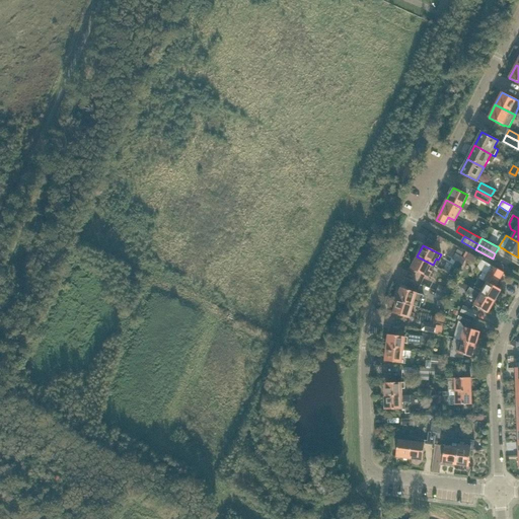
[(463,264),(466,260),(456,253),(453,258),(463,264)]
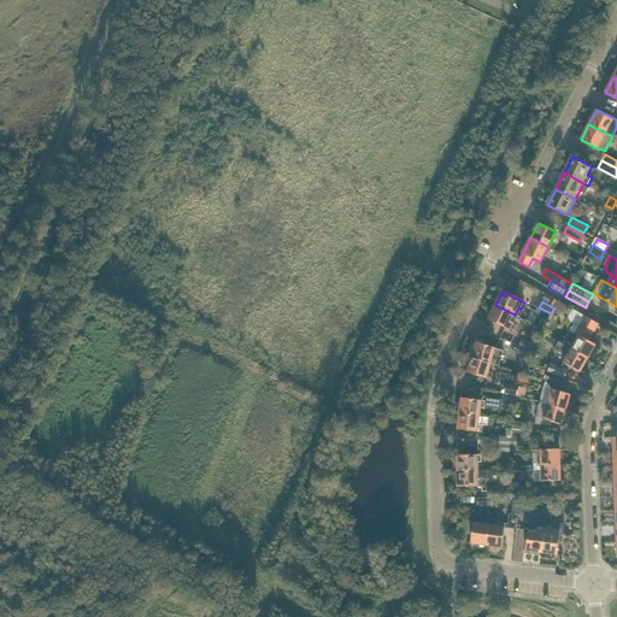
[(515,315),(495,305),(488,319),(510,330),(513,324),(510,322),(515,315)]
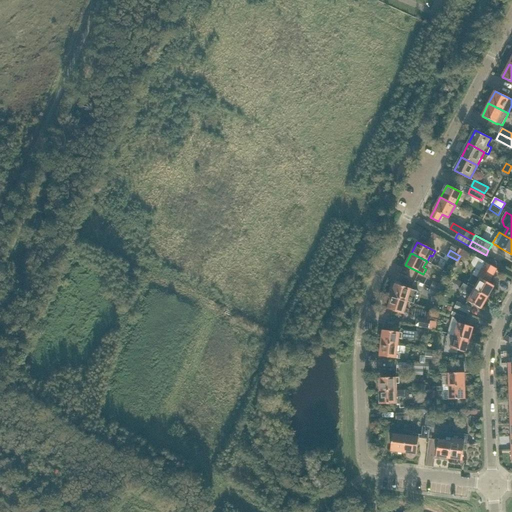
[(497,269),(482,260),(478,258),(477,260),(474,266),(481,270),(478,277),(481,279),(474,290),(488,298),(495,286),(487,282),(489,277),(492,278),(497,269)]
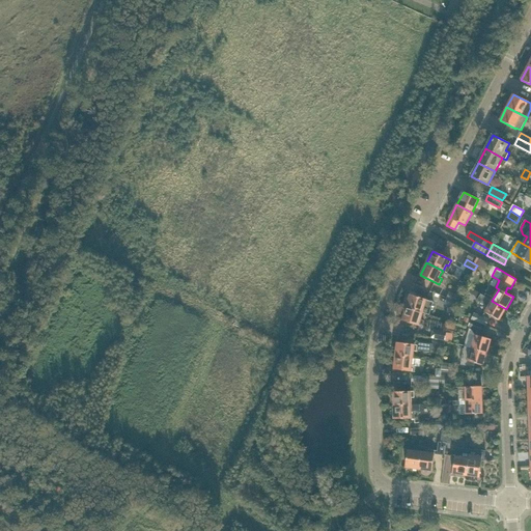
[(463,294),(464,290),(459,287),(455,295),(449,291),(447,298),(458,302),(463,294)]
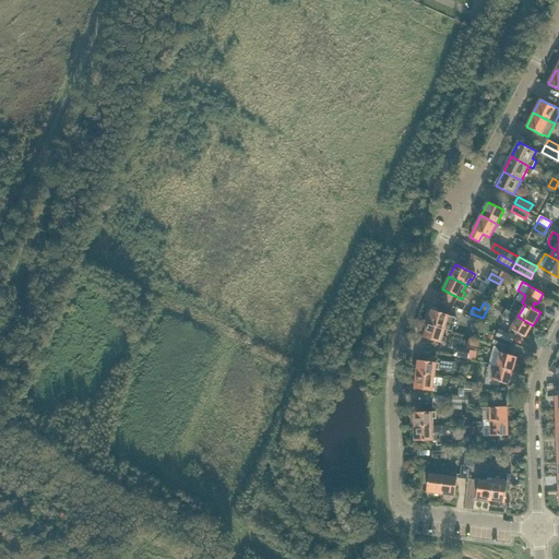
[(452,332),(456,318),(432,310),(428,324),(445,330),(452,332)]
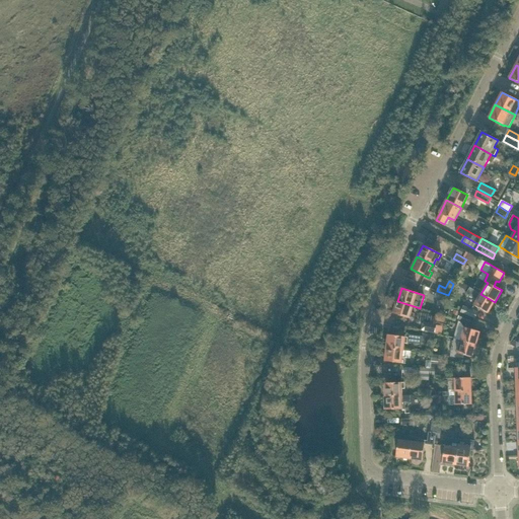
[(495,302),(480,294),(470,288),(465,297),(475,303),(474,305),(489,313),(495,302)]
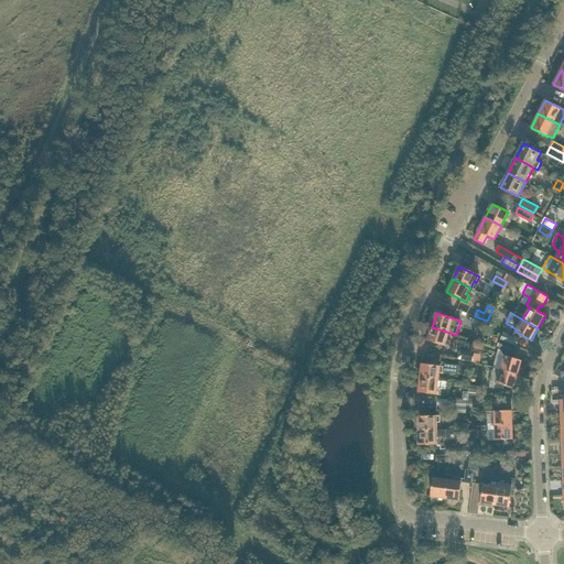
[(485,325),(487,321),(475,316),(473,322),(485,326),(485,325)]
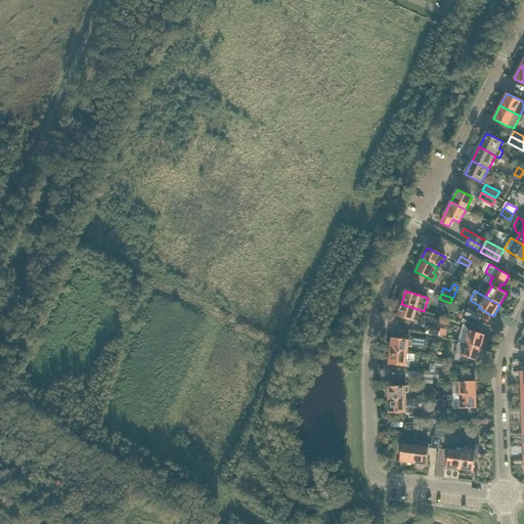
[(416,315),(418,309),(401,304),(397,316),(417,322),(419,316),(416,315)]
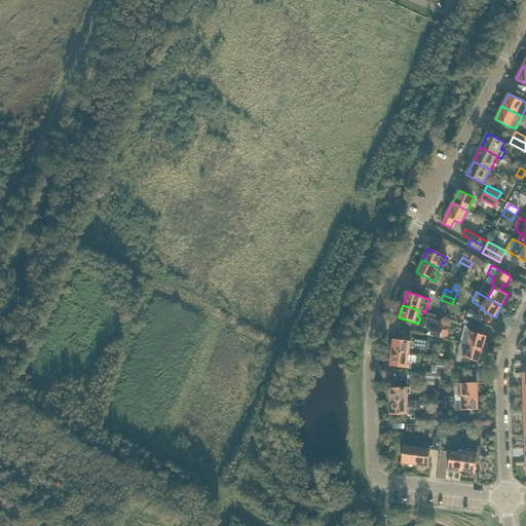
[(484,316),(478,313),(472,310),(468,317),(482,323),(484,316)]
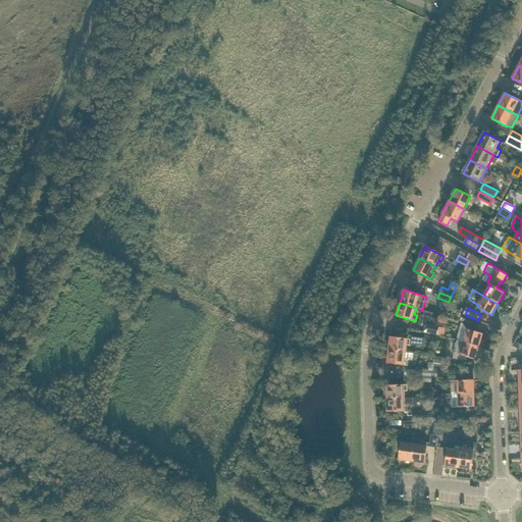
[(475,327),(478,320),(465,315),(462,322),(463,322),(458,341),(479,347),(483,334),(468,329),(469,325),(475,327)]
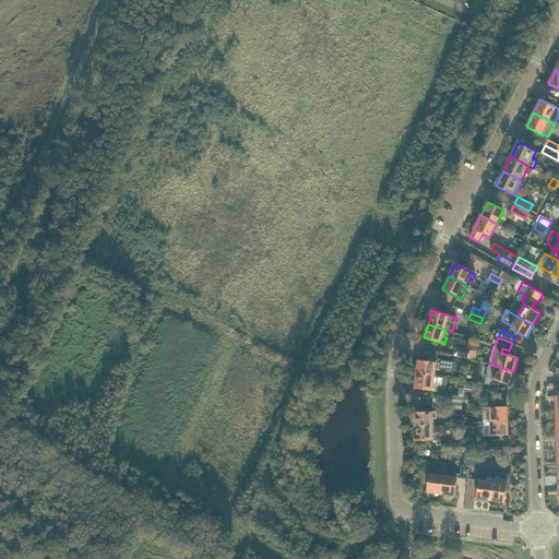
[(464,351),(458,349),(456,356),(468,358),(470,352),(472,343),(466,342),(464,351)]
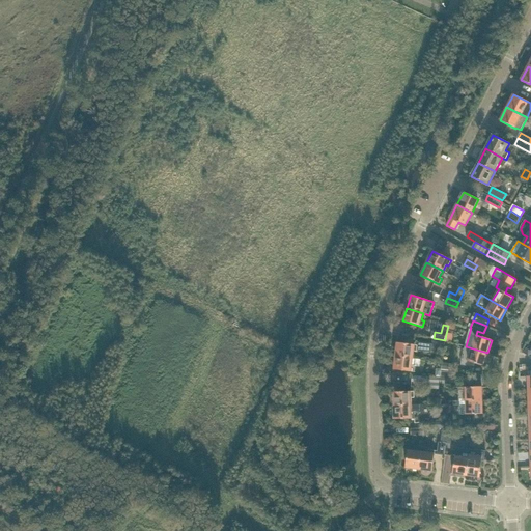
[(431,352),(432,343),(417,341),(416,345),(397,342),(396,356),(414,358),(414,351),(417,352),(417,350),(431,352)]
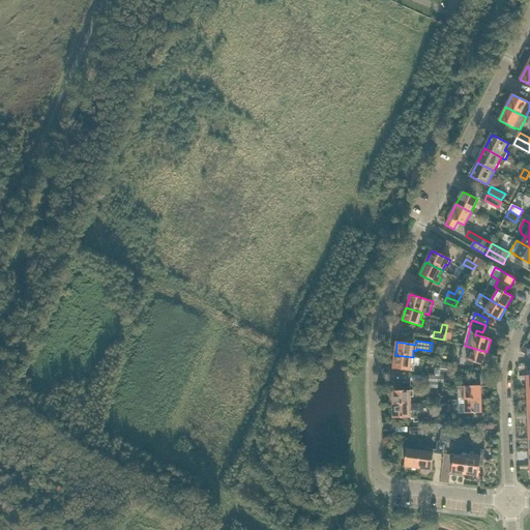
[(487,352),(465,346),(459,344),(458,348),(463,350),(461,363),(473,365),(474,362),(483,365),(487,352)]
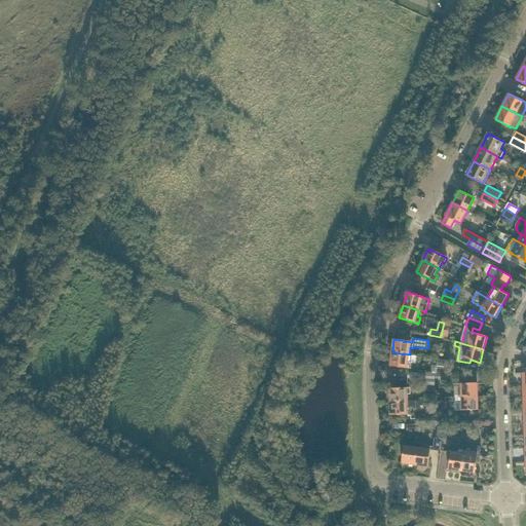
[(409,362),(410,354),(392,352),(390,366),(411,369),(412,363),(409,362)]
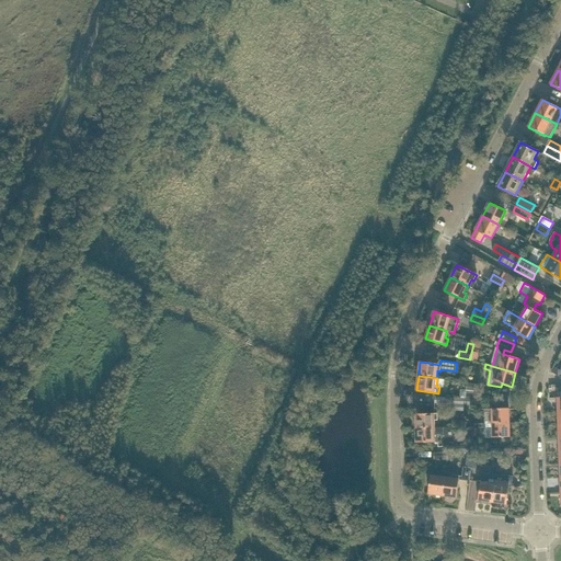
[(492,423),(510,423),(510,409),(479,410),(479,414),(485,413),(485,423),(487,423),(492,423)]
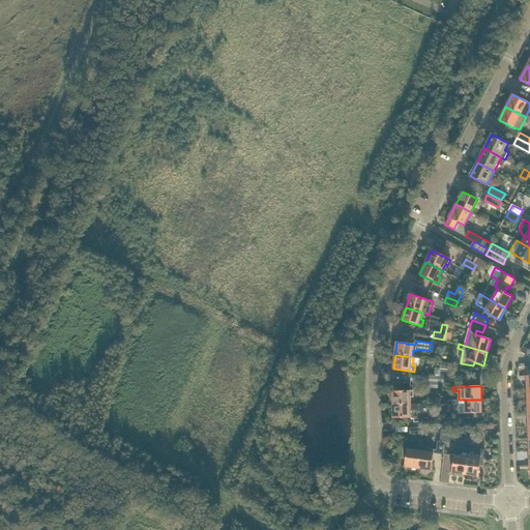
[(411,396),(414,396),(414,390),(392,391),(393,405),(411,404),(411,396)]
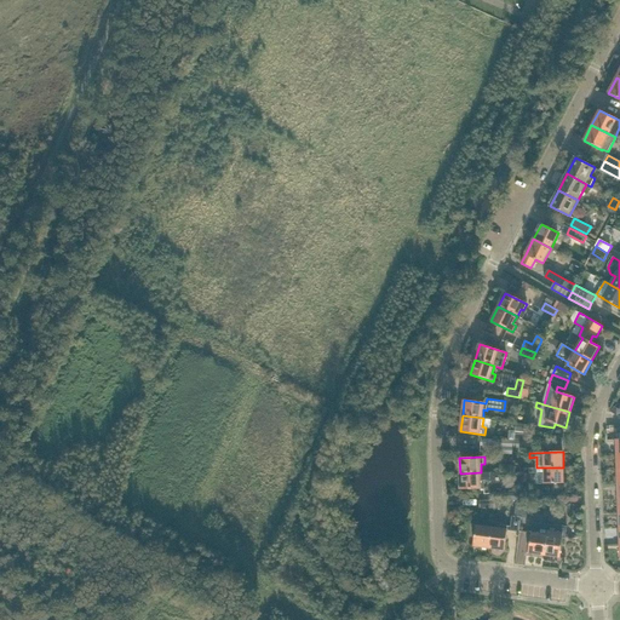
[(545,483),(564,483),(563,468),(544,468),(545,483)]
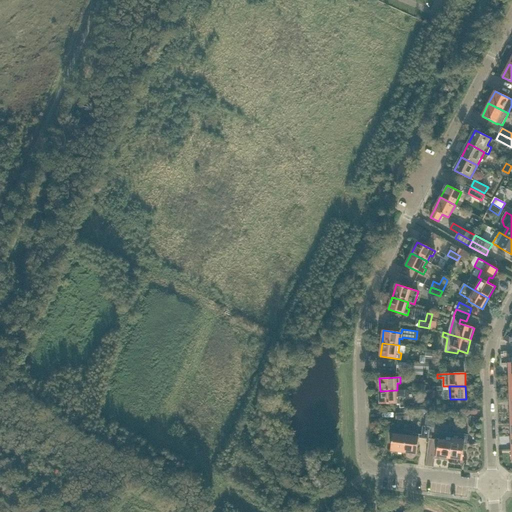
[(380,404),(400,403),(400,397),(405,397),(405,390),(397,390),(380,391),(380,404)]
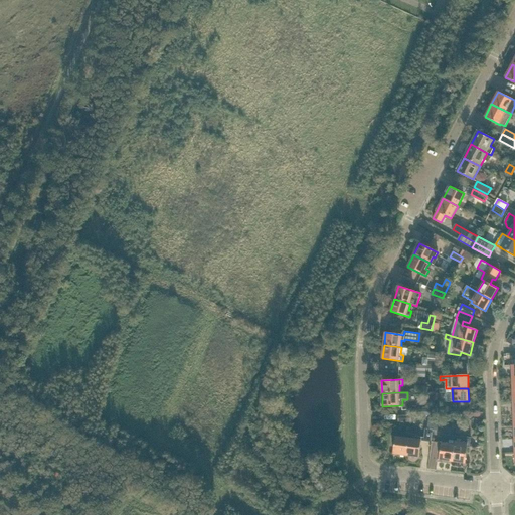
[(401,438),(402,435),(396,434),(393,454),(406,456),(408,438),(401,438)]
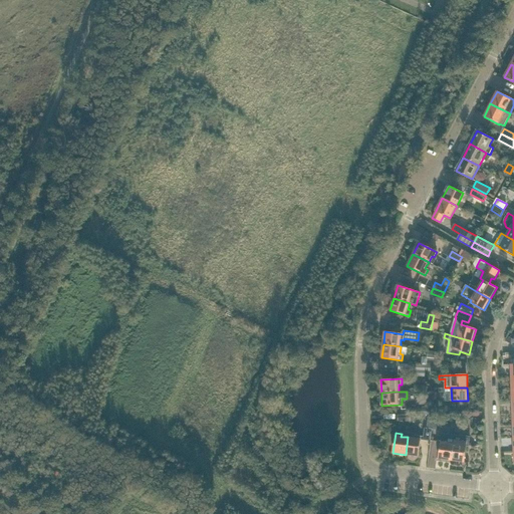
[(469,446),(470,437),(455,434),(455,437),(452,460),(465,462),(467,445),(469,446)]
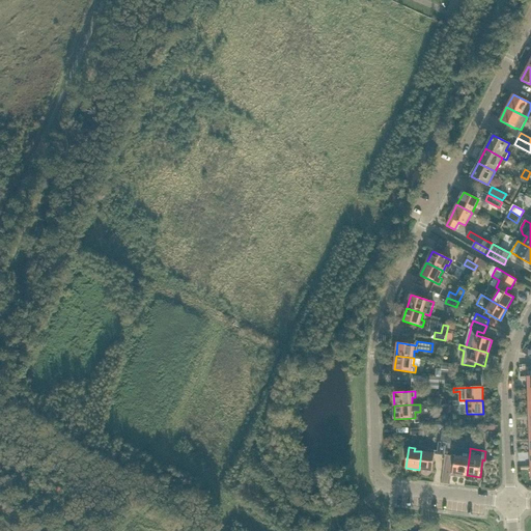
[(432,471),(436,450),(429,449),(428,452),(421,451),(419,470),(432,471)]
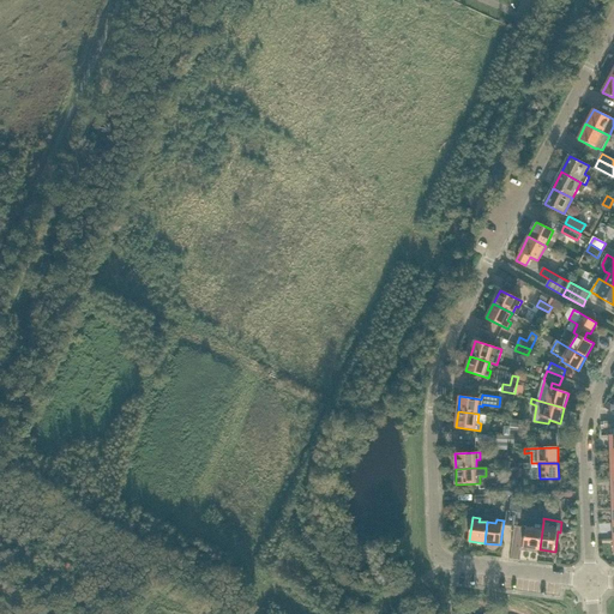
[(540,549),(543,522),(535,521),(534,524),(527,524),(524,548),(540,549)]
